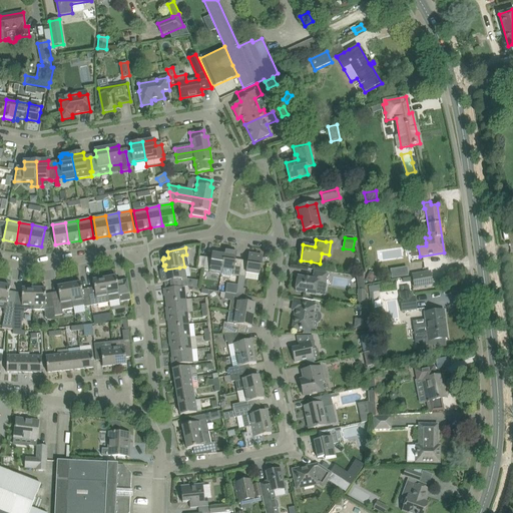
[(222,270),(221,275),(222,276),(231,277),(232,276),(239,277),(241,265),(235,264),(235,260),(236,251),(224,249),(223,255),(224,255),(222,269),(222,270)]
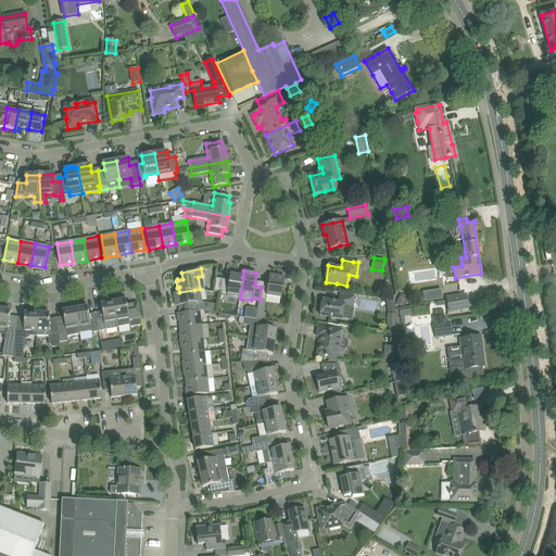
[(223,279),(220,292),(227,293),(227,295),(240,298),(241,292),(241,291),(243,277),(242,277),(230,275),(229,280),(223,279)]
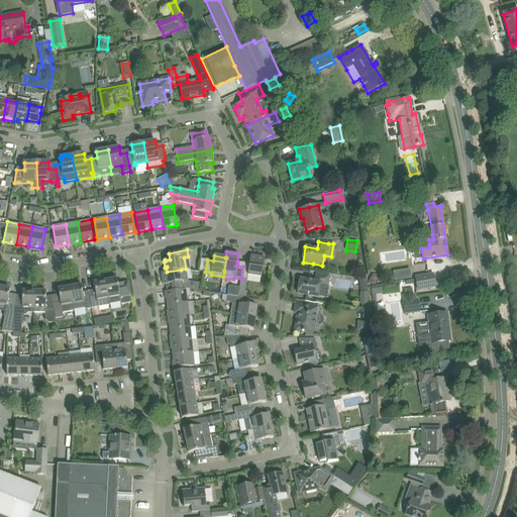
[(243,267),(241,279),(247,280),(248,275),(262,277),(265,257),(250,255),(249,268),(243,267)]
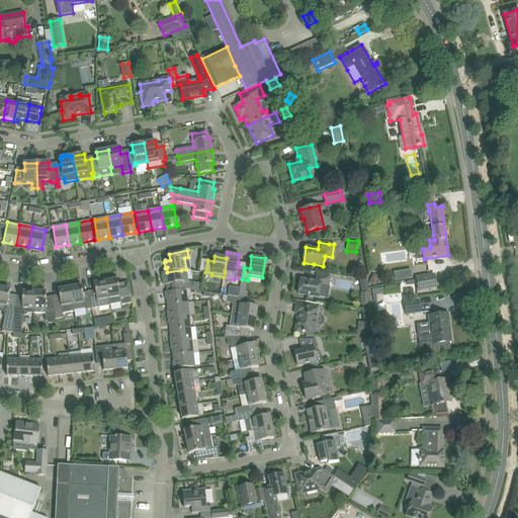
[(199,271),(205,272),(207,260),(201,259),(199,271)]
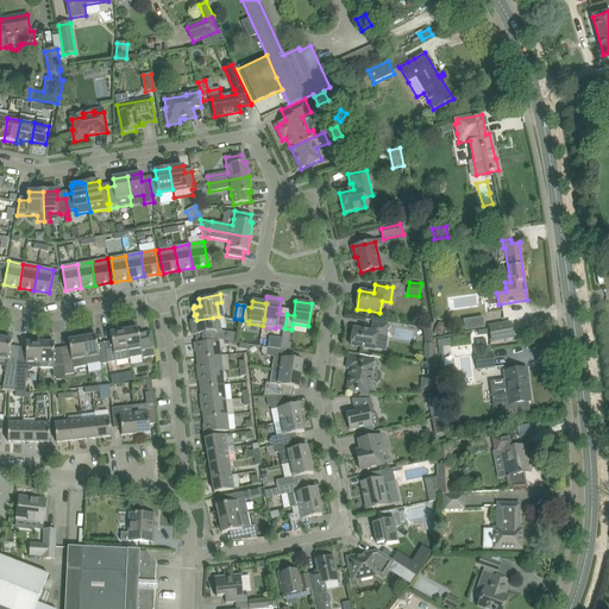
[(207,333),(208,341),(224,340),(219,316),(213,318),(196,320),(190,321),(193,336),(207,333)]
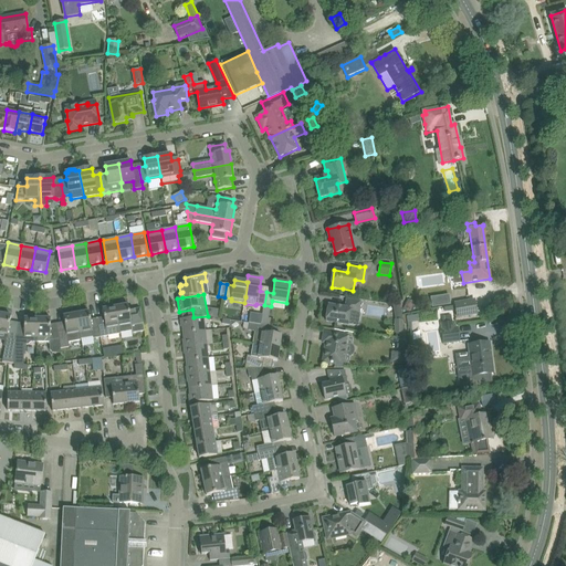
[(449,295),(431,297),(432,307),(450,304),(449,295)]
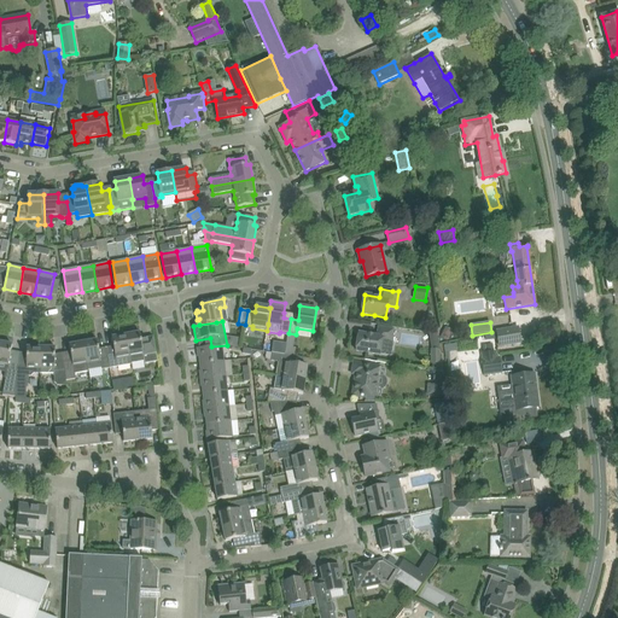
[(394,343),(391,342),(394,330),(379,327),(378,336),(359,333),(356,351),(391,356),(394,343)]
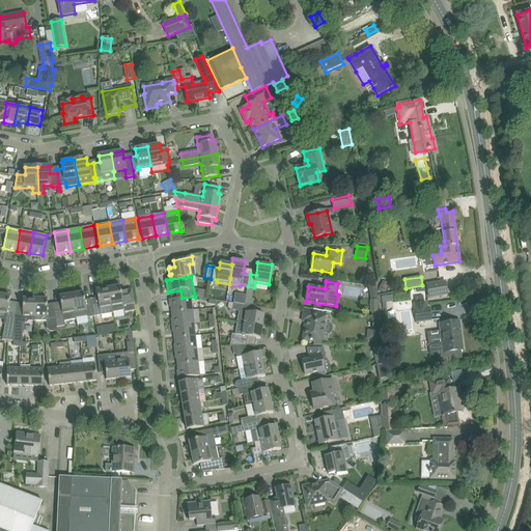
[(426,284),(428,298),(448,295),(445,281),(426,284)]
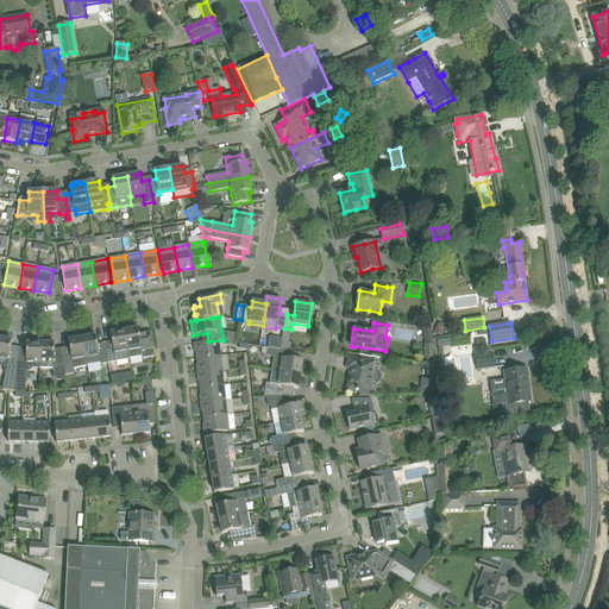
[(438,325),(434,332),(441,336),(445,328),(438,325)]
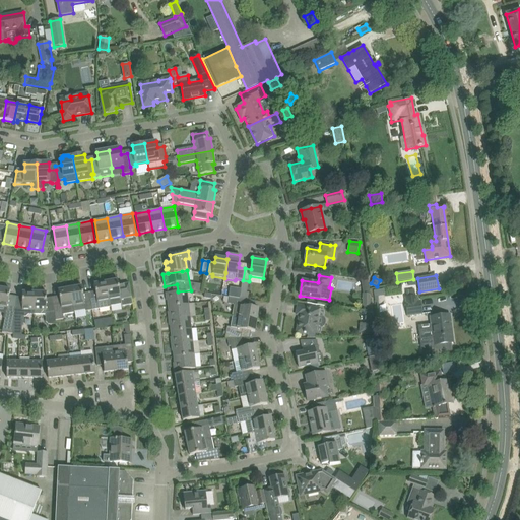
[(118,280),(106,282),(109,300),(110,306),(121,304),(122,306),(133,305),(130,289),(129,289),(120,291),(119,285),(118,280)]
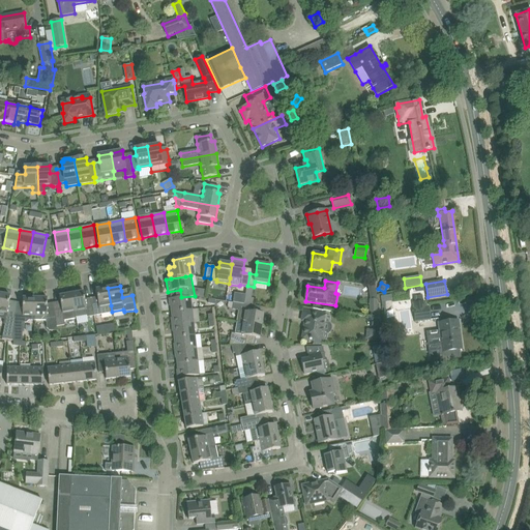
[(98,301),(92,302),(94,316),(113,313),(112,312),(111,305),(108,288),(96,290),(97,297),(98,301)]
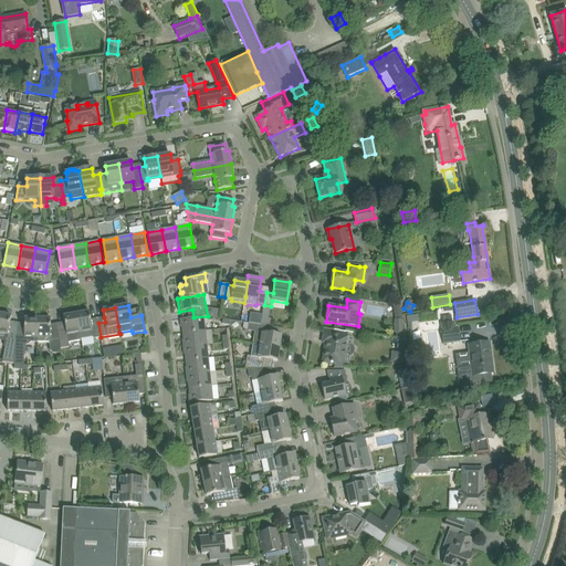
[(76,314),(81,339),(93,337),(93,338),(101,337),(98,323),(92,324),(90,312),(76,314)]
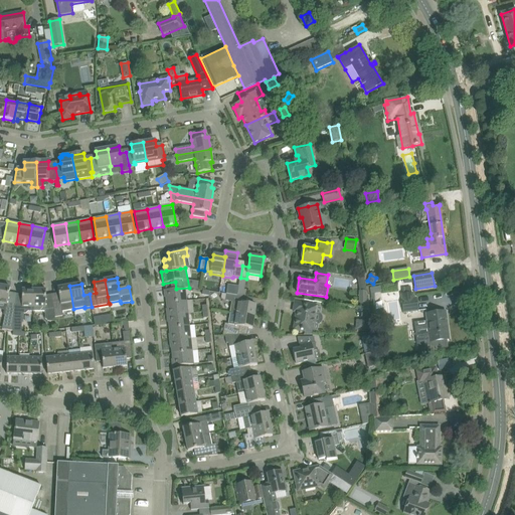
[(0,309),(5,310),(4,315),(5,316),(5,314),(14,315),(15,305),(7,304),(8,298),(9,293),(10,288),(0,285),(0,309)]
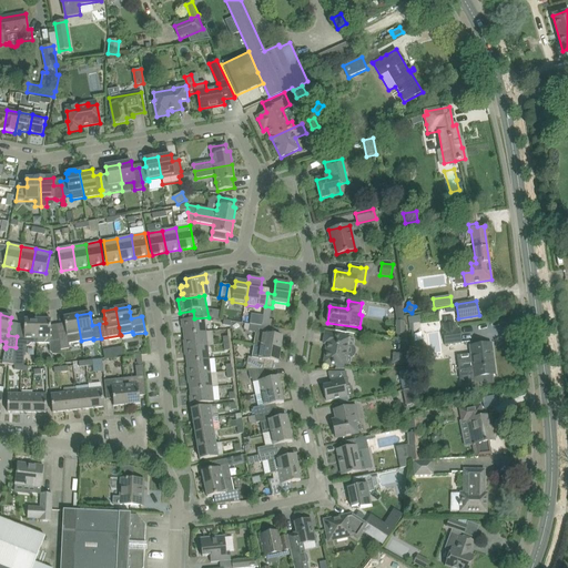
[(67,335),(59,337),(61,350),(69,348),(69,344),(81,342),(81,341),(77,315),(63,317),(67,335)]
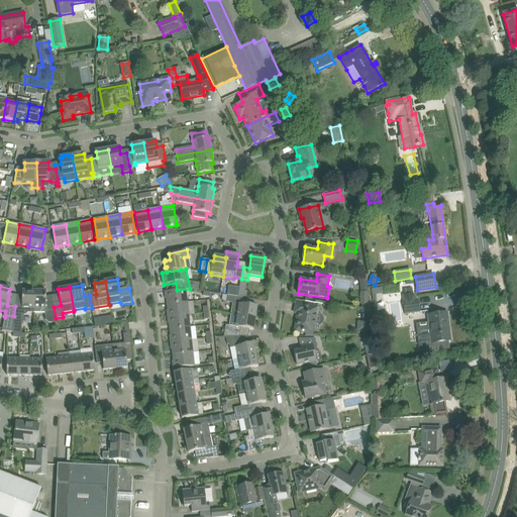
[(374,297),(382,297),(381,288),(373,288),(374,297)]
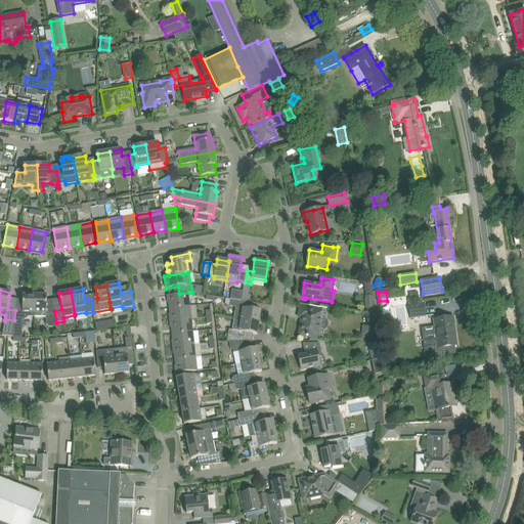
[(408,299),(409,305),(421,303),(421,298),(419,298),(418,293),(409,294),(410,299),(408,299)]
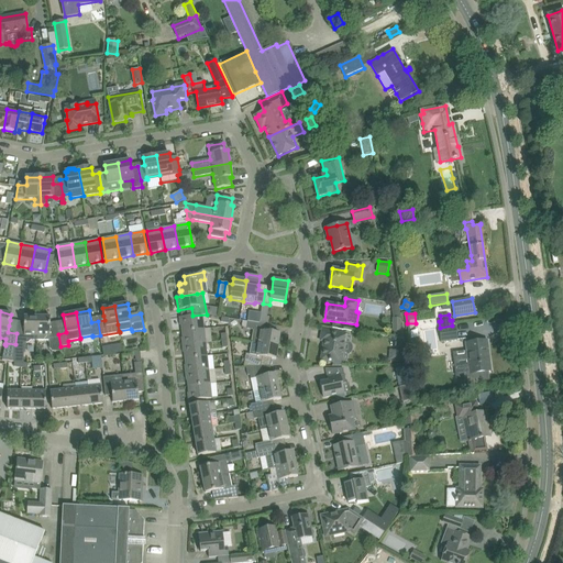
[(181,317),(180,318),(181,326),(183,326),(183,327),(183,330),(183,331),(203,329),(202,316),(192,316),(181,317)]
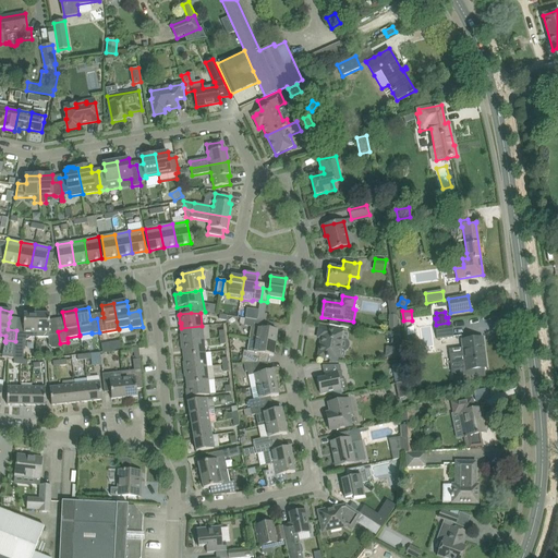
[(14,343),(13,359),(23,360),(24,340),(27,340),(31,337),(37,337),(37,314),(24,314),(24,332),(16,330),(15,341),(14,343)]
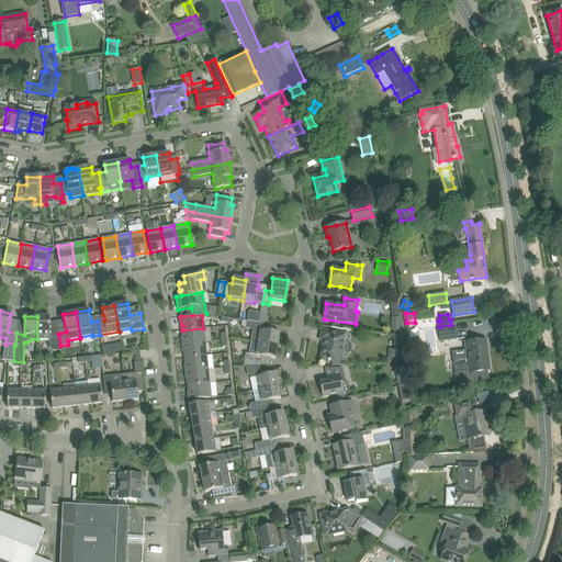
[(51,316),(37,316),(37,339),(49,340),(49,348),(52,351),(60,351),(60,346),(58,334),(51,335),(51,316)]
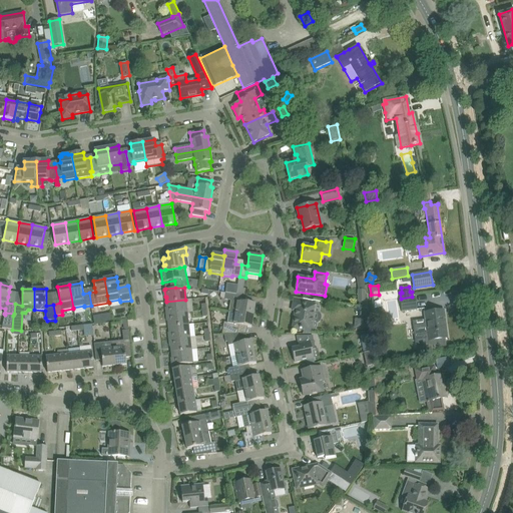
[(359,302),(359,307),(368,309),(368,302),(365,301),(365,291),(358,290),(358,302),(359,302)]
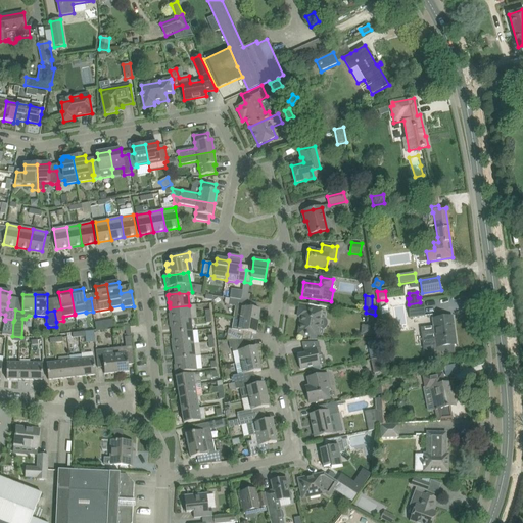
[(231,298),(229,305),(236,306),(234,318),(240,319),(258,322),(259,310),(256,310),(250,308),(243,307),(244,300),(231,298)]
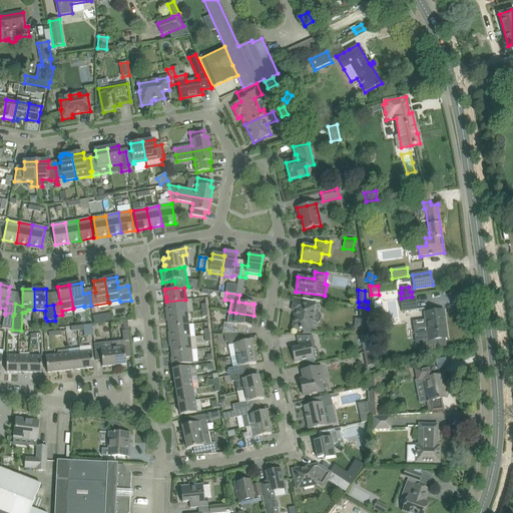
[(412,297),(401,299),(403,312),(417,310),(415,297),(412,297)]
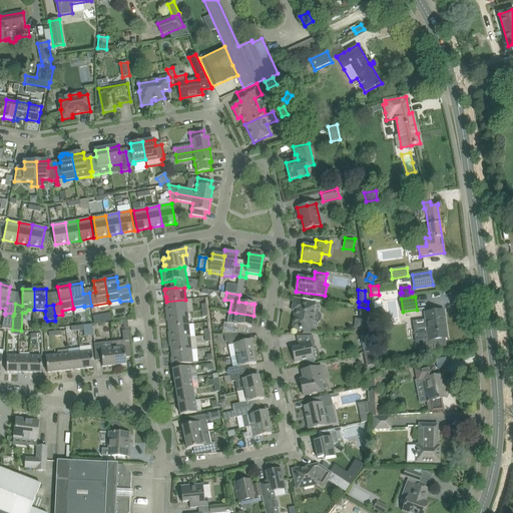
[(167,308),(166,308),(166,312),(167,315),(187,313),(187,312),(186,310),(185,300),(166,302),(167,308)]
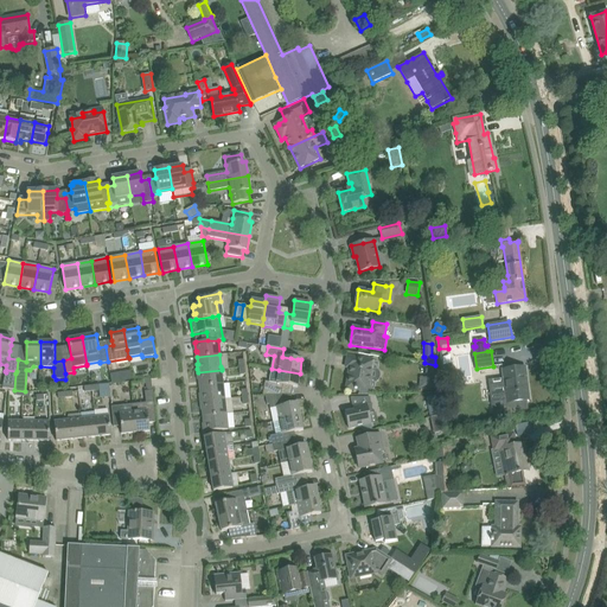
[(374,360),(359,358),(347,357),(346,368),(351,369),(350,375),(349,375),(346,389),(359,390),(359,388),(369,390),(374,360)]
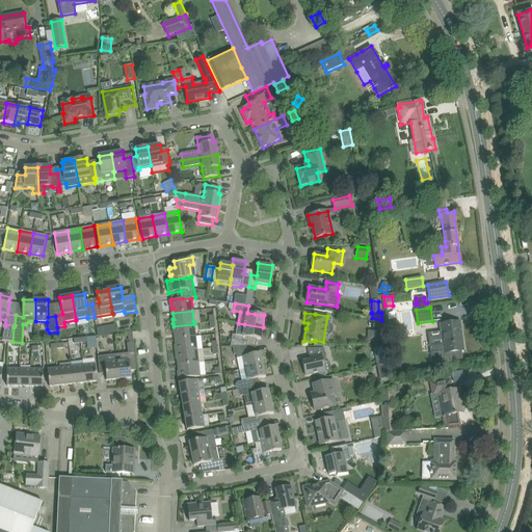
[(379,331),(381,320),(372,318),(372,319),(375,320),(374,331),(368,330),(367,342),(381,343),(382,333),(379,331)]
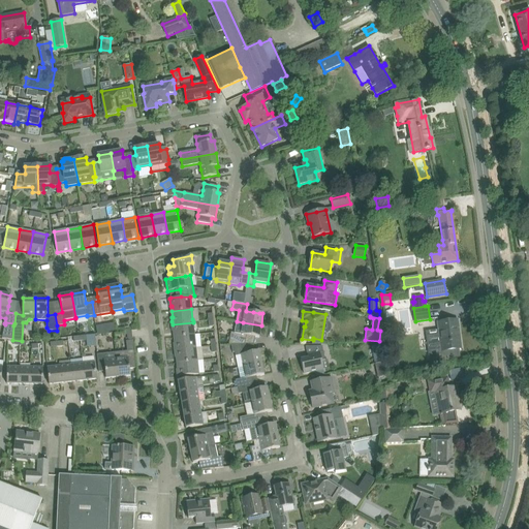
[(458,320),(438,322),(439,330),(426,332),(430,362),(460,358),(459,349),(461,349),(458,320)]
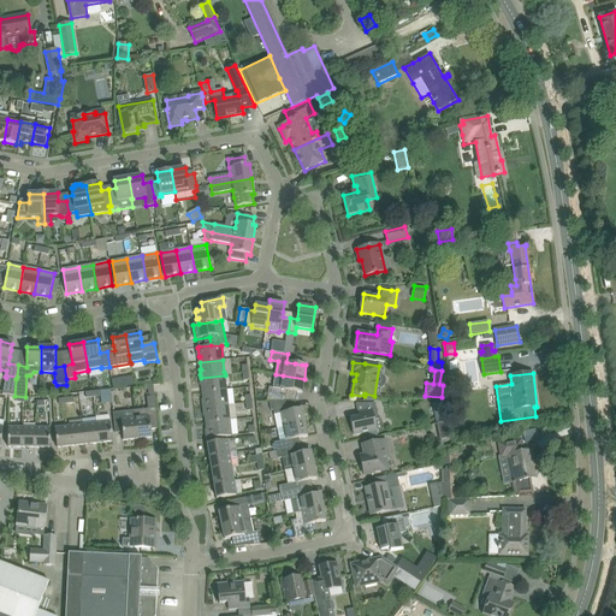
[(270,402),(285,401),(288,390),(302,392),(304,379),(276,374),(273,388),(270,388),(267,402),(270,402)]
